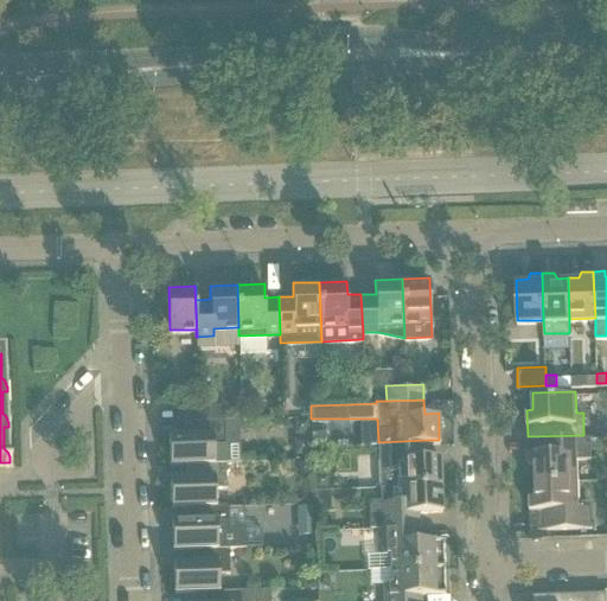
[(184,404),(184,419),(212,417),(212,403),(184,404)]
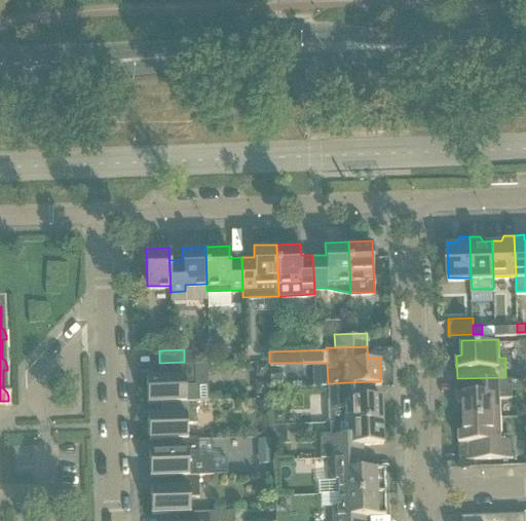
[(146,375),(147,400),(195,398),(201,395),(201,387),(194,383),(194,361),(184,362),(159,363),(160,375),(146,375)]
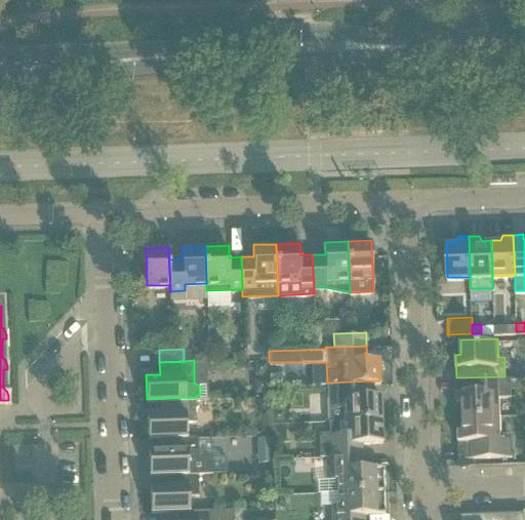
[(266,360),(253,361),(254,368),(259,373),(267,373),(266,360)]
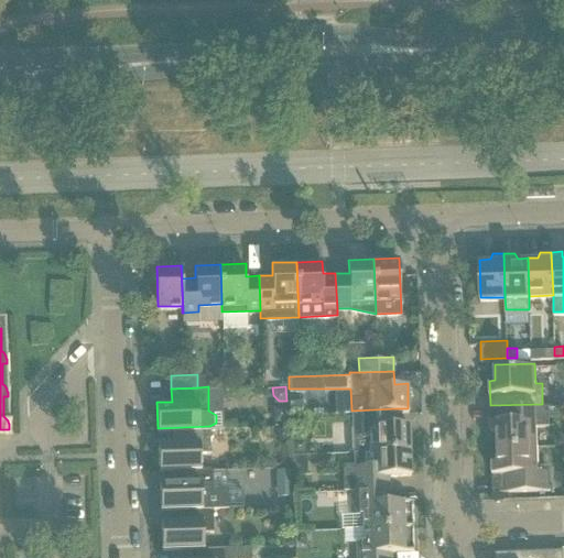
[(497,429),(497,445),(537,444),(537,424),(550,423),(550,403),(542,404),(490,405),(490,429),(497,429)]
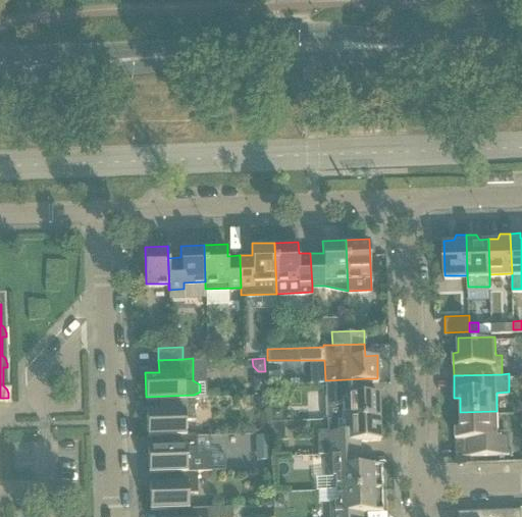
[(325,380),(326,416),(334,416),(379,414),(378,392),(367,392),(366,378),(325,380)]
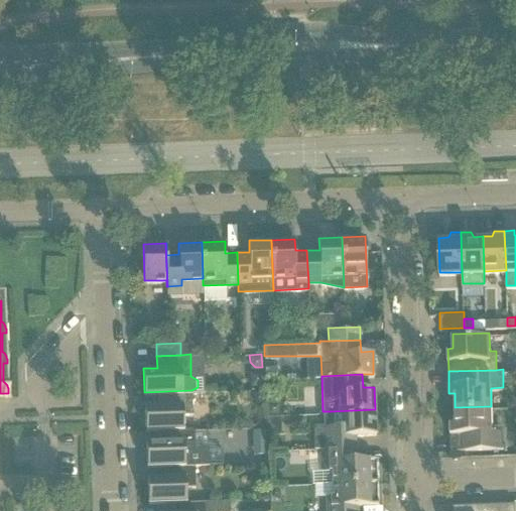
[(145,404),(145,428),(159,427),(183,427),(182,412),(192,412),(191,390),(144,392),(158,392),(158,404),(145,404)]
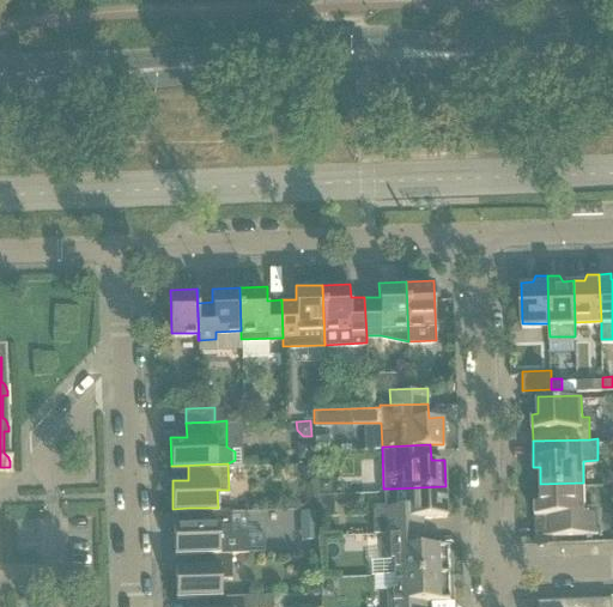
[(313,463),(301,463),(301,472),(305,478),(314,477),(313,463)]
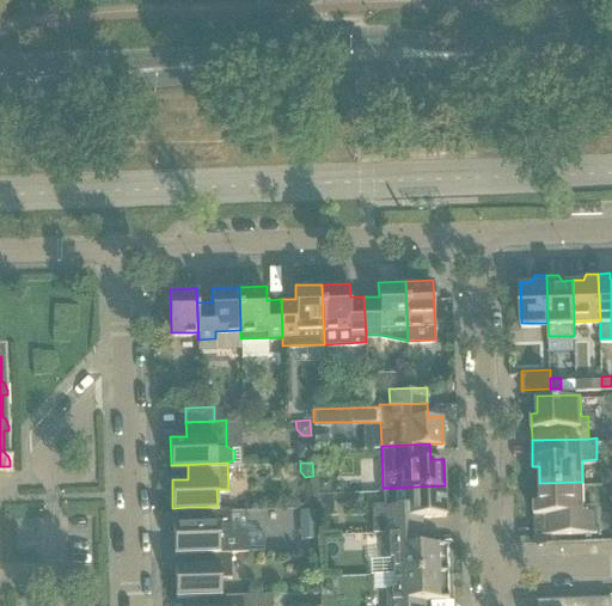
[(324,476),(317,477),(317,489),(330,488),(330,481),(324,476)]
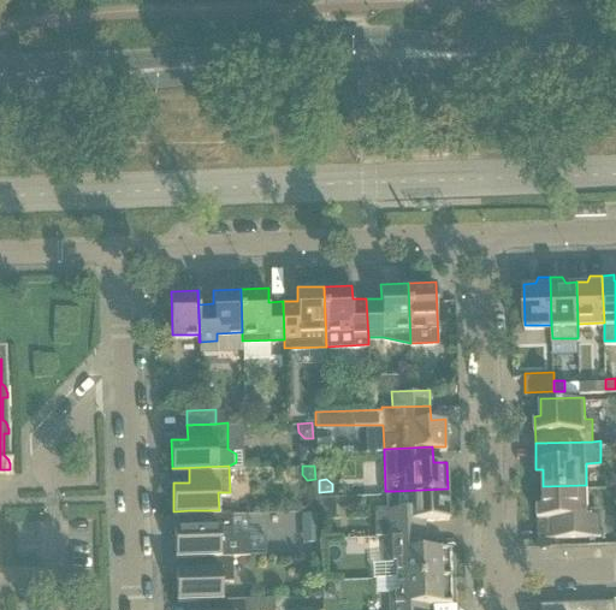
[(544,503),(537,503),(538,536),(596,533),(602,533),(600,505),(594,505),(587,505),(586,485),(543,486),(544,503)]
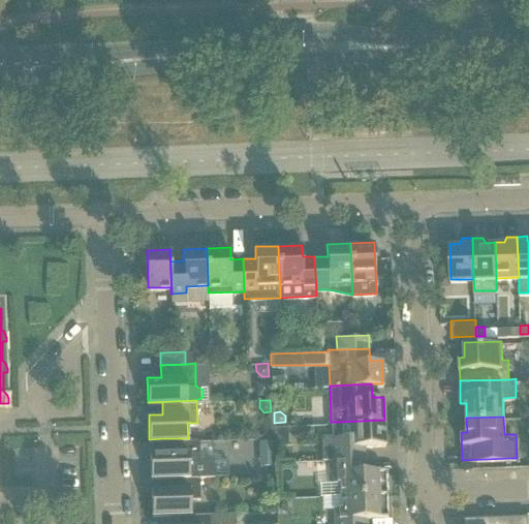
[(332,434),(322,435),(323,458),(332,458),(366,457),(365,444),(384,443),(384,420),(339,422),(337,424),(338,432),(339,434),(332,434)]
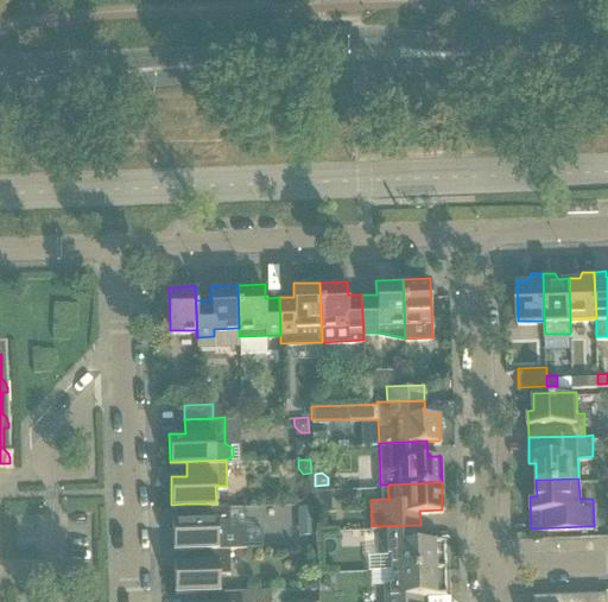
[(188,519),(172,519),(173,547),(189,546),(229,545),(245,545),(245,527),(228,528),(227,502),(216,504),(188,504),(188,519)]
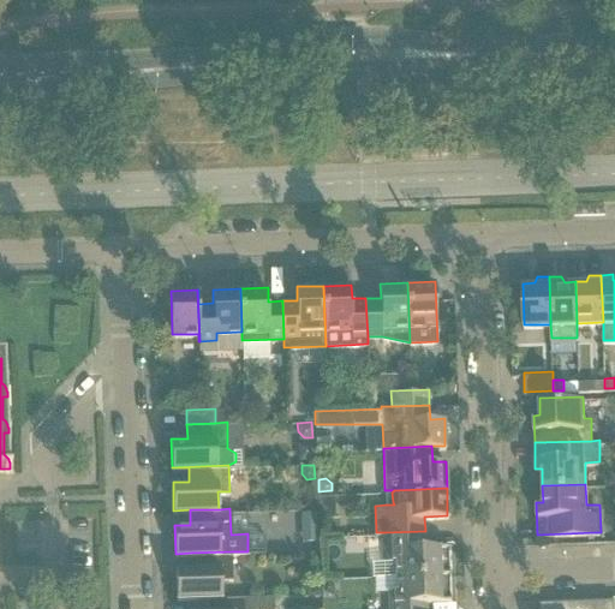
[(316,509),(300,511),(300,526),(316,525),(316,509)]
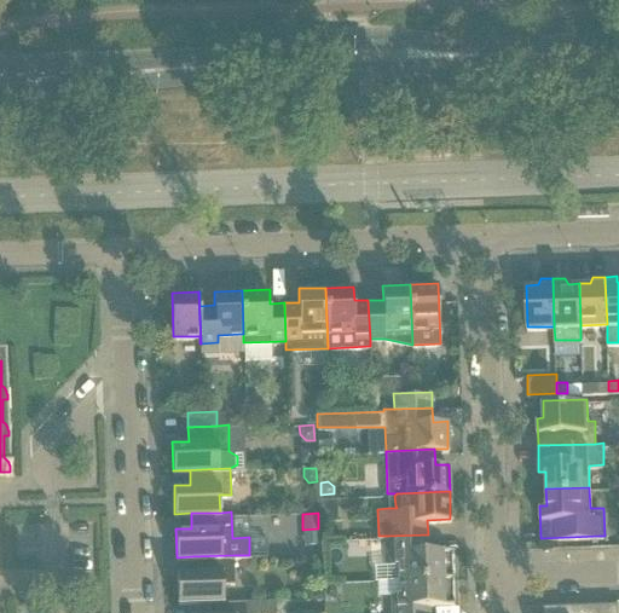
[(428,535),(388,536),(389,562),(399,562),(399,577),(453,576),(452,548),(441,548),(428,549),(428,535)]
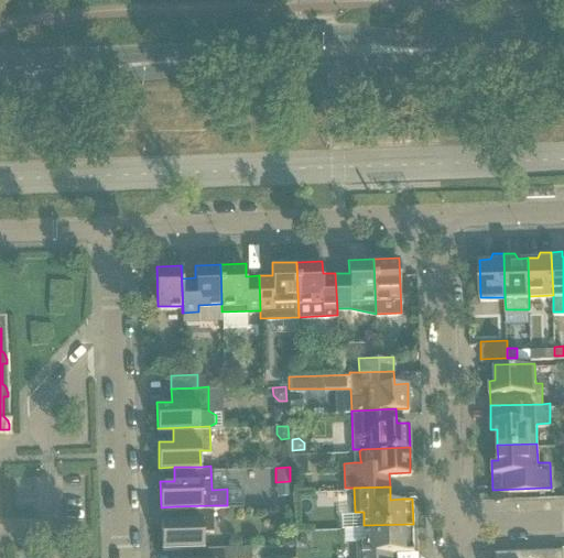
[(162,547),(187,546),(203,546),(203,529),(213,529),(213,505),(175,506),(176,521),(161,521),(162,547)]
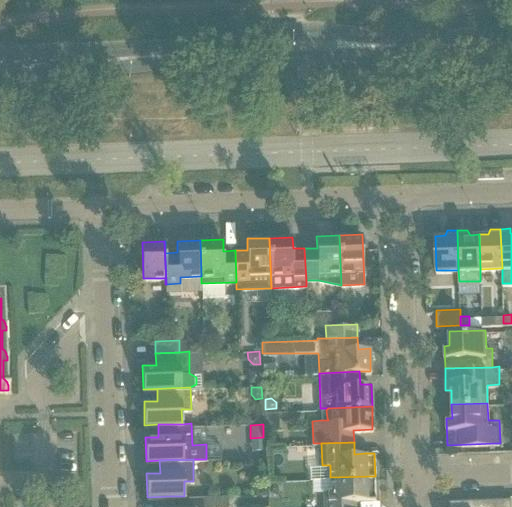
[(331,490),(323,490),(323,506),(356,506),(356,499),(367,499),(376,499),(375,476),(330,477),(331,490)]
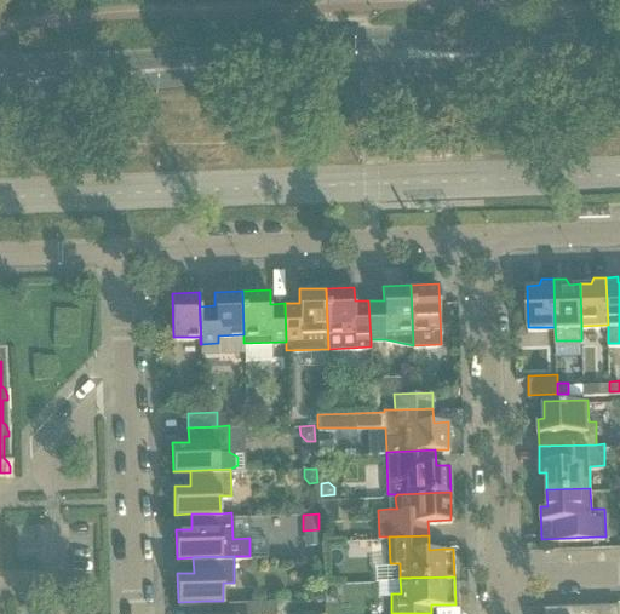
[(206,613),(274,613),(274,598),(247,600),(223,601),(206,601),(206,602),(206,613)]
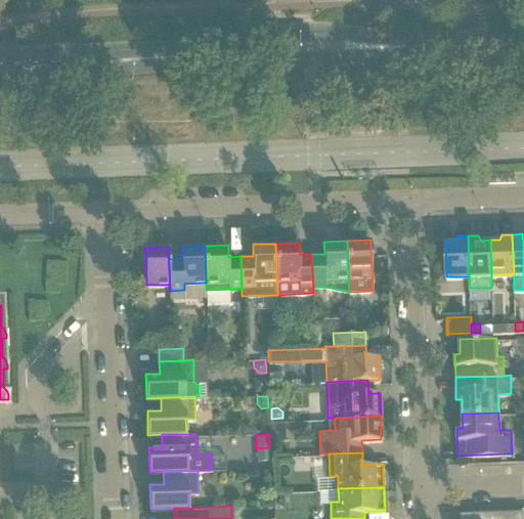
[(523,518),(523,506),(523,509),(460,511),(460,512),(467,512),(467,518),(523,518)]
